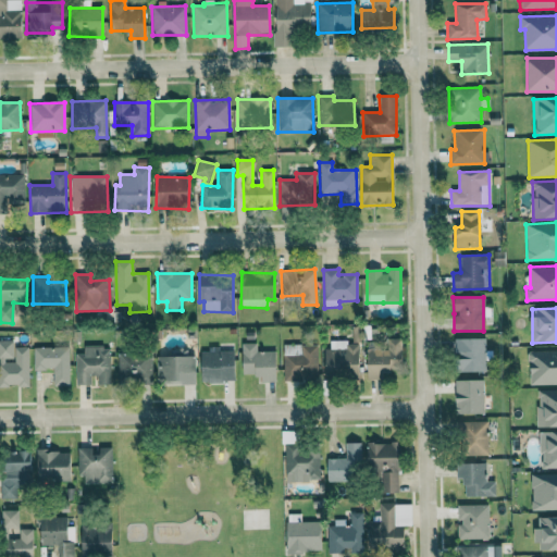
[(354,327),(350,344),(359,345),(361,329),(354,327)]
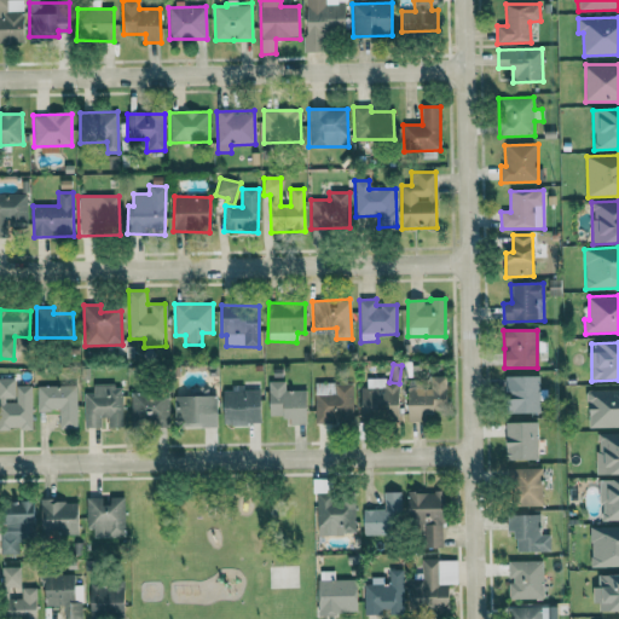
[(538,376),(508,377),(508,415),(539,414),(538,376)]
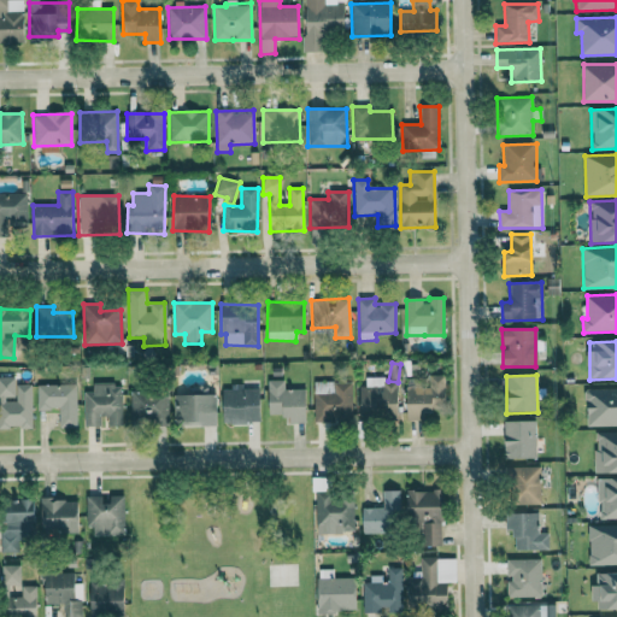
[(407,415),(446,415),(446,376),(425,376),(425,386),(407,386),(407,415)]
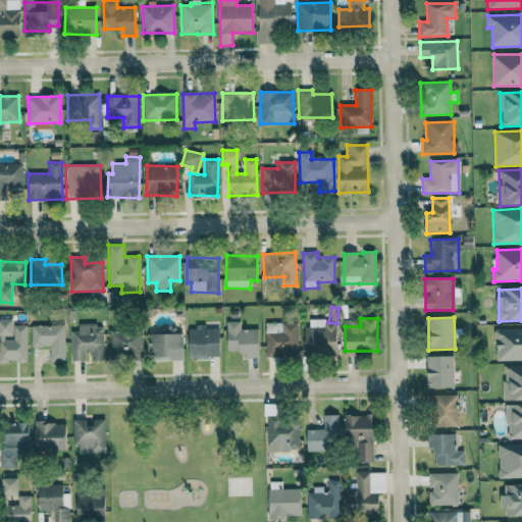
[(0,362),(27,362),(27,325),(12,325),(12,319),(0,319),(0,362)]
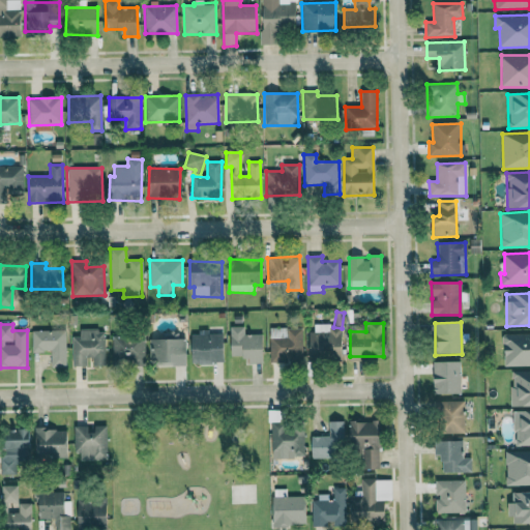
[(343,359),(342,325),(311,326),(311,360),(343,359)]
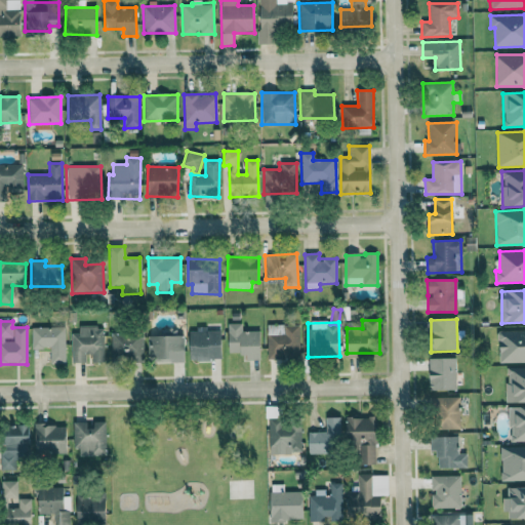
[(228,354),(246,354),(246,361),(259,360),(259,331),(242,332),(241,323),(228,323),(228,354)]
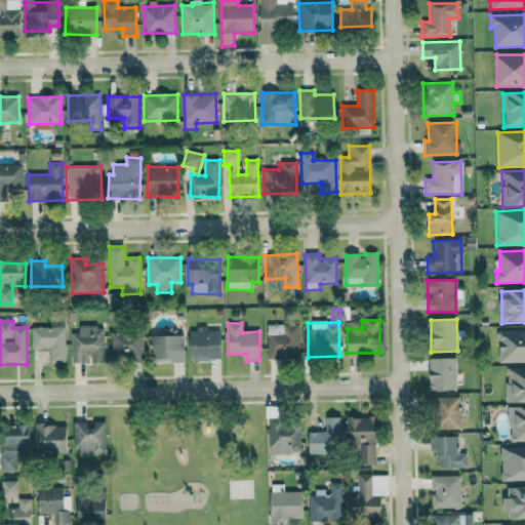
[(267,325),(268,359),(299,358),(298,325),(267,325)]
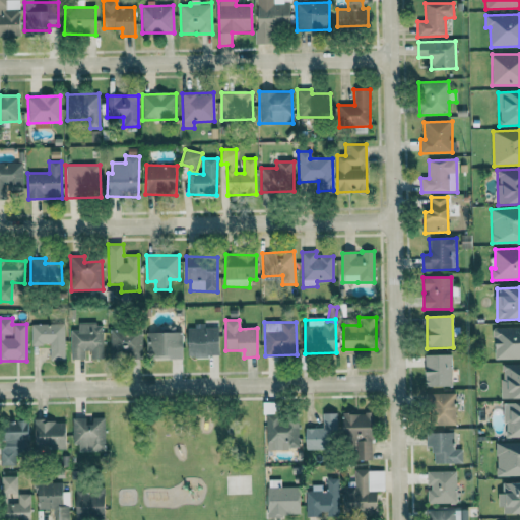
[(71,360),(85,360),(85,352),(90,352),(90,361),(104,361),(103,323),(77,324),(78,330),(70,330),(71,360)]
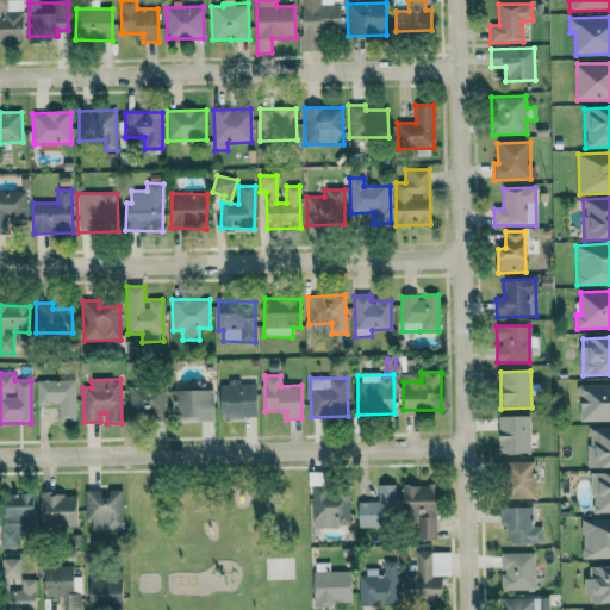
[(37,405),(58,405),(58,423),(75,423),(75,380),(36,380),(37,405)]
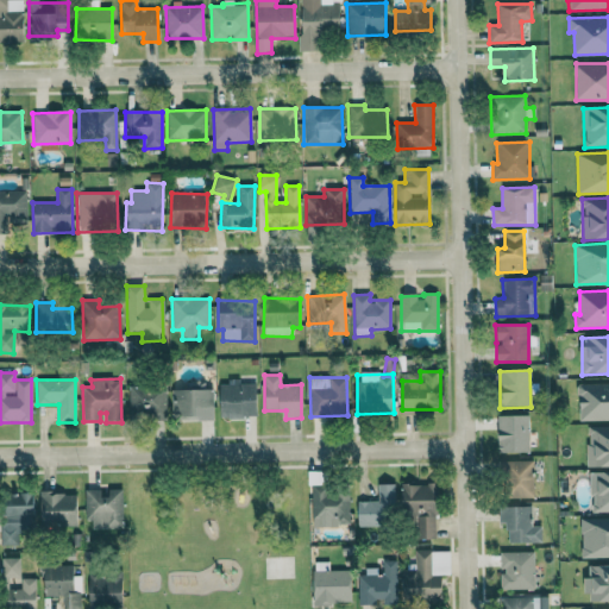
[(608,383),(578,384),(579,421),(608,420),(608,383)]
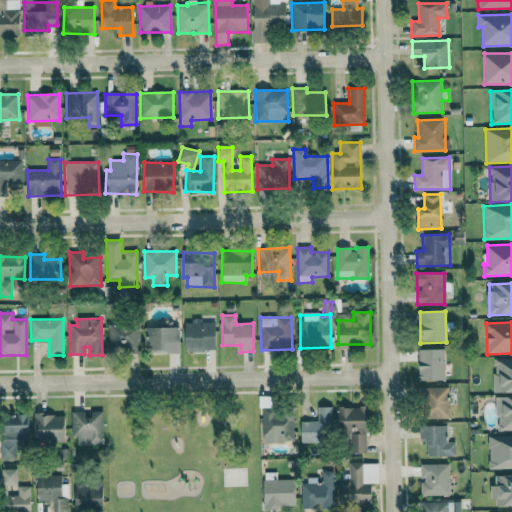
[(215,323),(184,324),(185,350),(215,349),(215,323)]
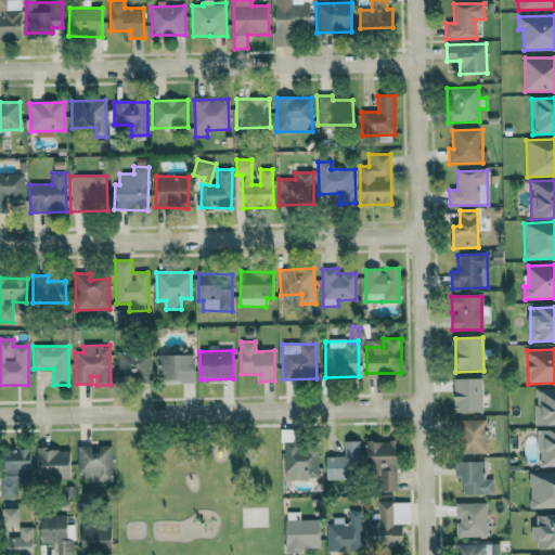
[(117,353),(117,381),(152,379),(151,352),(117,353)]
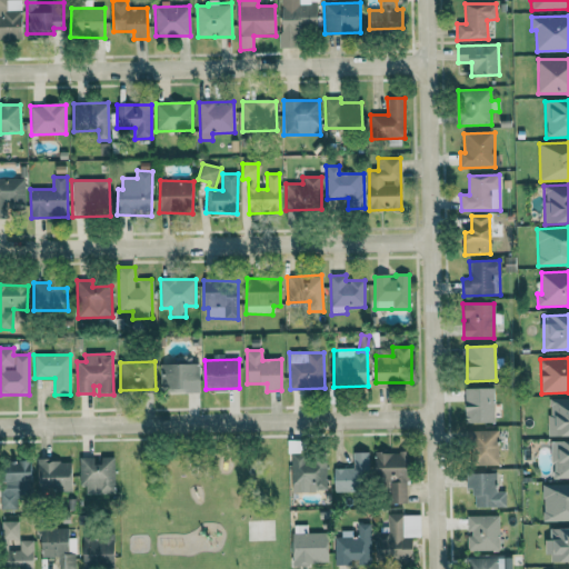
[(160,366),(161,390),(187,390),(187,393),(199,393),(198,365),(160,366)]
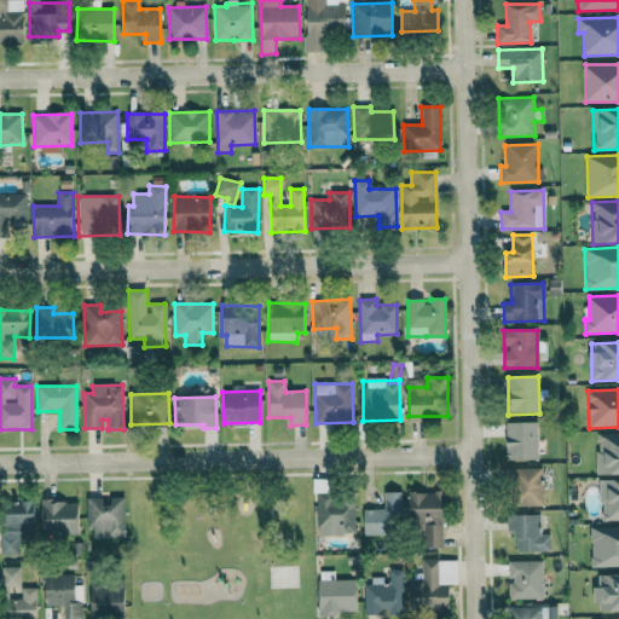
[(505,423),(507,461),(538,460),(537,422),(505,423)]
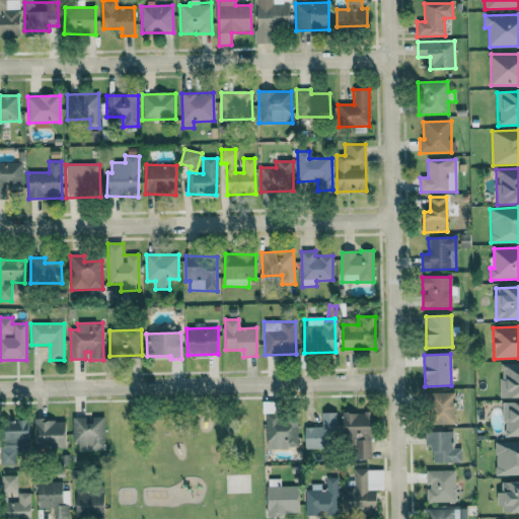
[(501,398),(518,398),(518,364),(501,364),(501,398)]
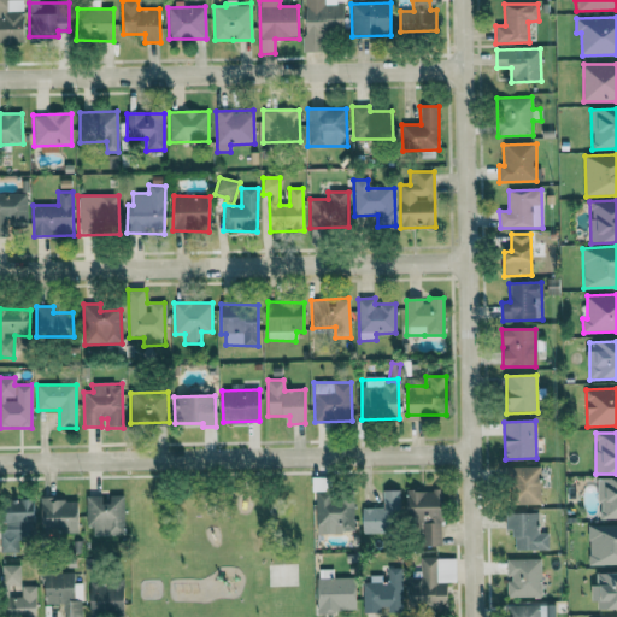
[(541,468),(506,468),(506,505),(541,504),(541,468)]
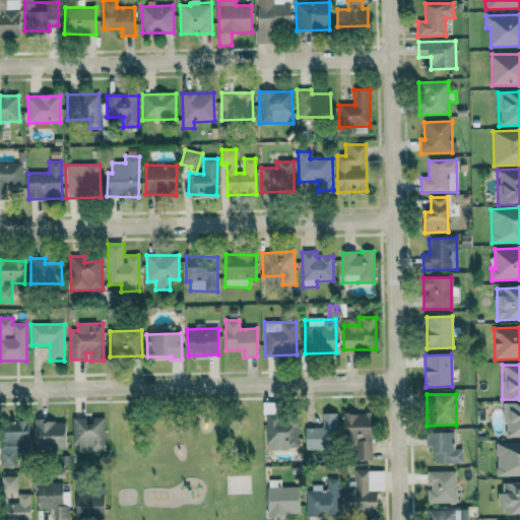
[(519,403),(504,404),(505,438),(519,437),(519,403)]
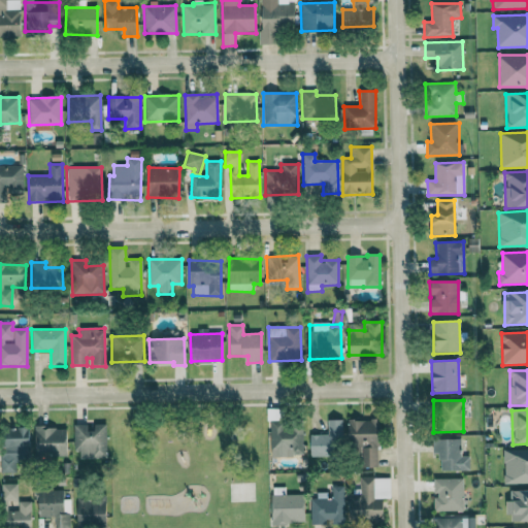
[(310,434),(310,456),(333,456),(333,446),(342,446),(342,420),(327,420),(327,434),(310,434)]
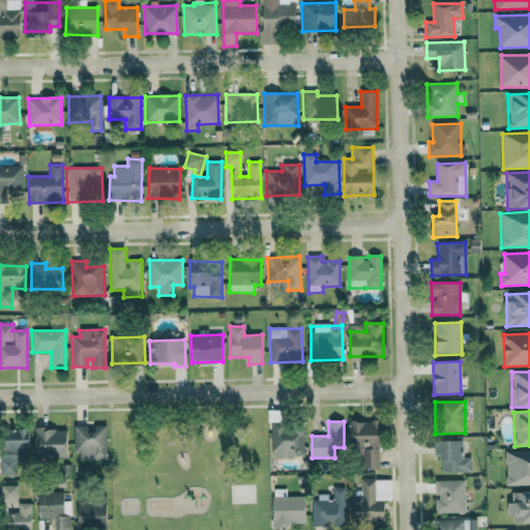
[(350,421),(350,452),(362,452),(362,470),(379,469),(379,448),(382,448),(382,421),(350,421)]
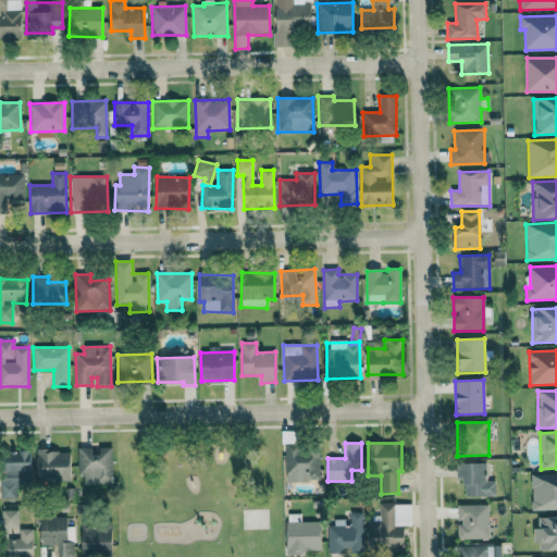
[(77,477),(84,475),(84,484),(112,483),(111,448),(93,448),(77,448),(77,477)]
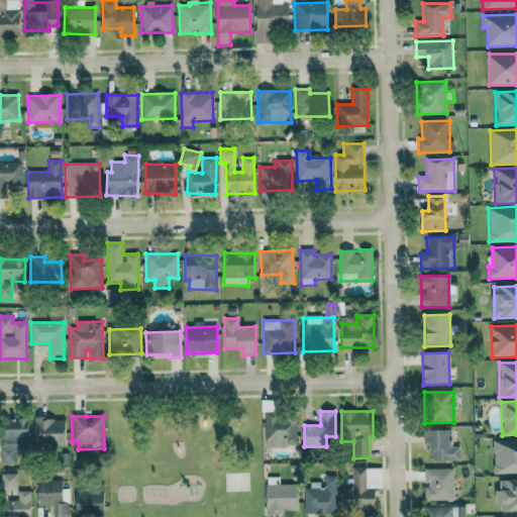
[(33,419),(34,446),(65,446),(65,418),(33,419)]
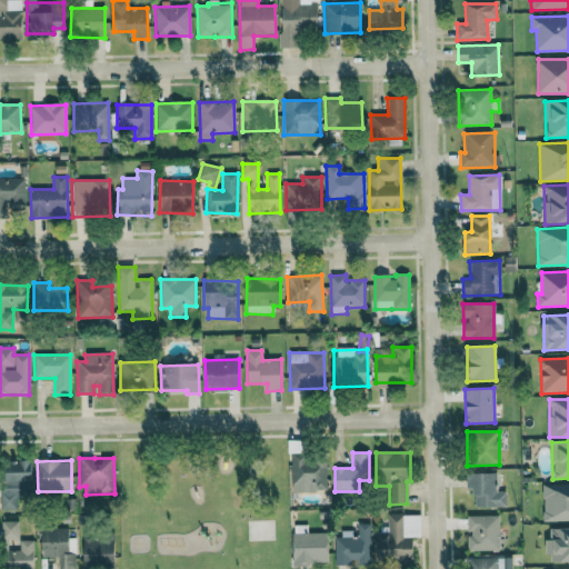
[(30,461),(1,461),(1,509),(17,509),(17,500),(30,500),(30,461)]
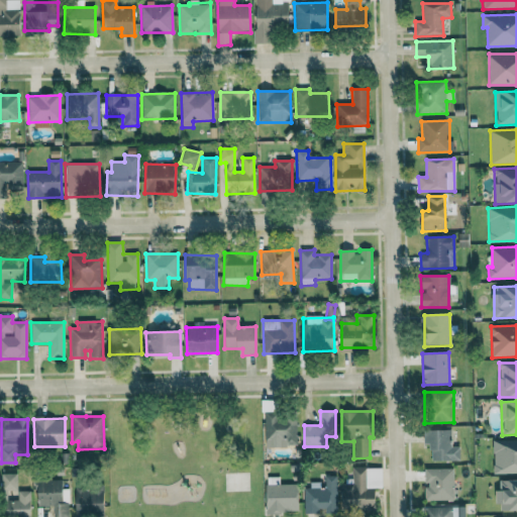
[(451,430),(423,430),(423,444),(430,443),(430,461),(459,460),(459,447),(451,447),(451,430)]
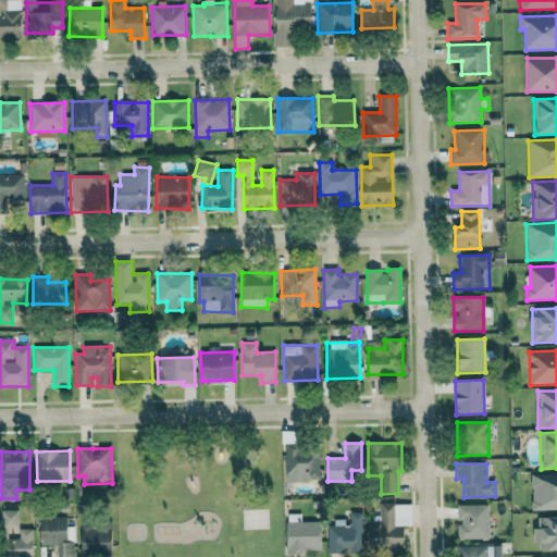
[(556,510),(556,473),(531,474),(532,511),(556,510)]
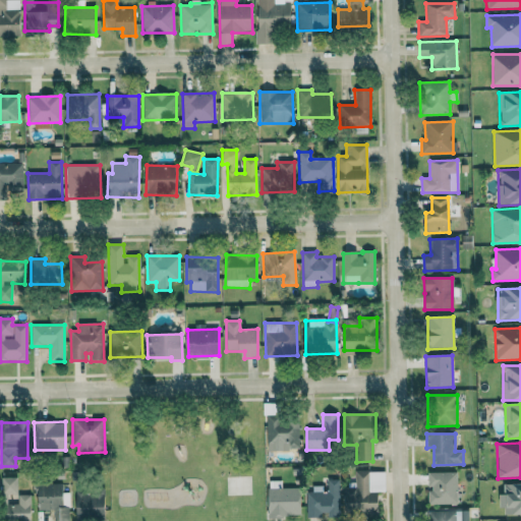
[(378,494),(368,494),(368,470),(355,471),(355,483),(345,483),(346,514),(379,513),(378,494)]
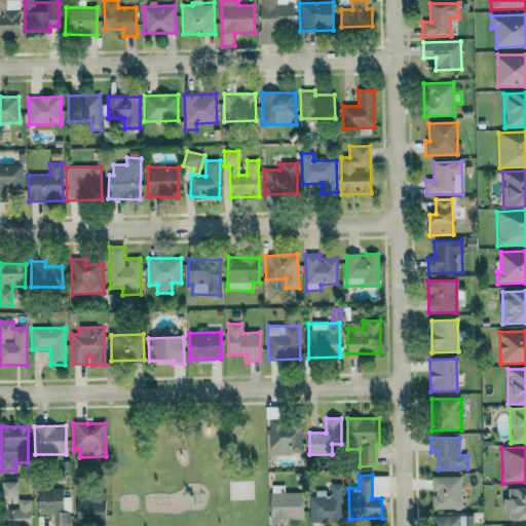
[(461,477),(431,477),(431,493),(433,510),(461,510),(461,477)]
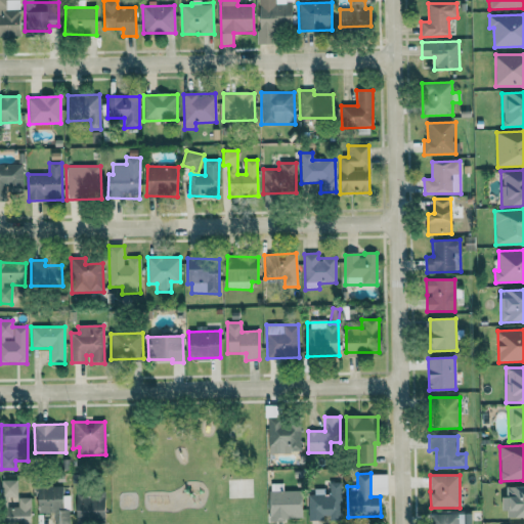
[(1,496),(16,496),(16,480),(1,481),(1,496)]
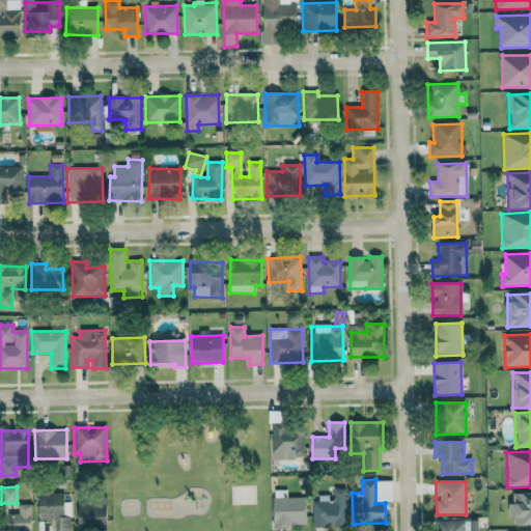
[(346,528),(345,488),(332,488),(332,496),(313,496),(314,527),(334,526),(334,528),(346,528)]
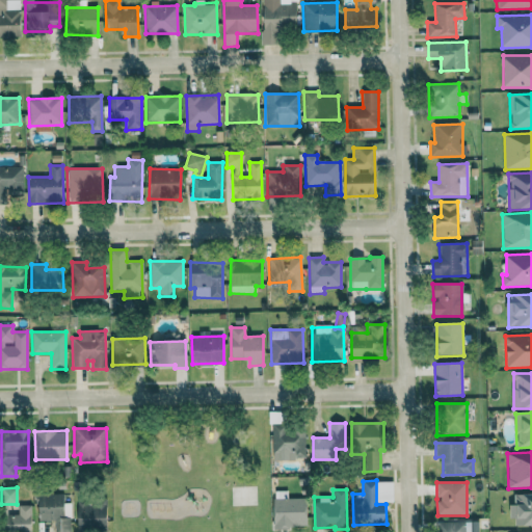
[(274,529),(308,528),(307,499),(288,499),(288,490),(273,491),(274,529)]
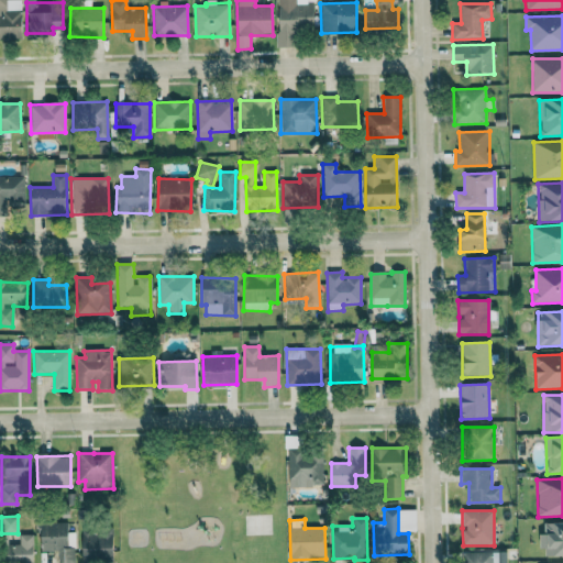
[(40,551),(64,551),(64,558),(74,558),(75,533),(67,533),(67,522),(41,522),(40,551)]
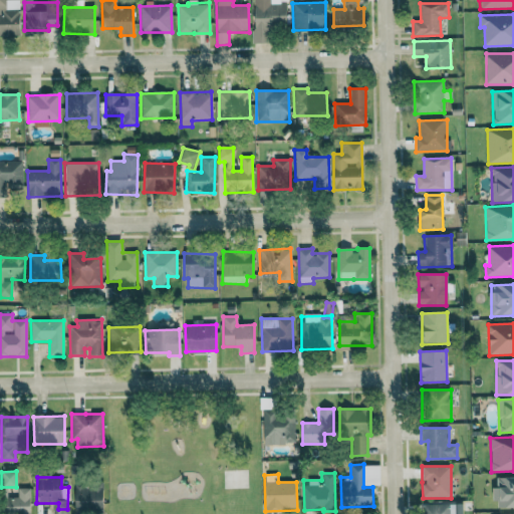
[(513,477),(497,478),(497,488),(494,488),(495,509),(513,508),(513,477)]
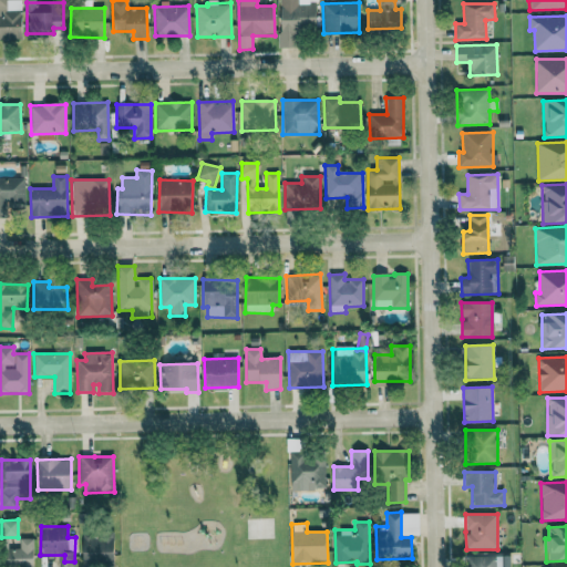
[(114,536),(83,536),(82,564),(113,565),(114,536)]
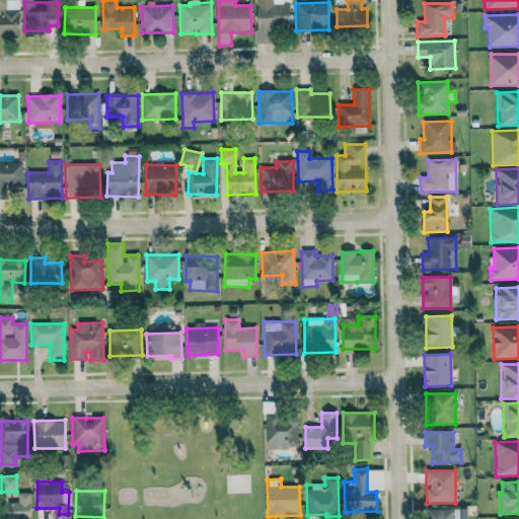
[(30,518),(29,493),(17,493),(17,501),(5,502),(5,518),(30,518)]
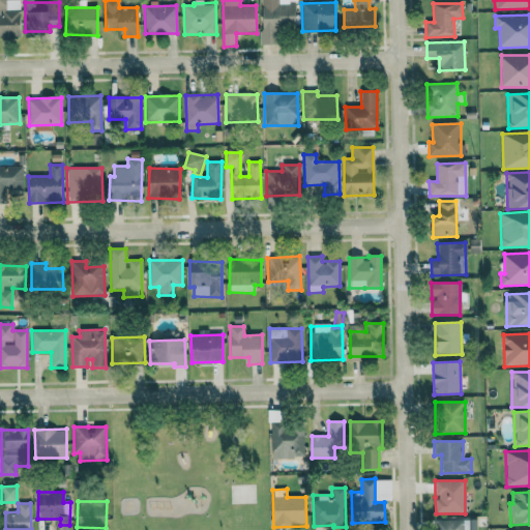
[(468,529),(469,521),(438,521),(437,529),(468,529)]
